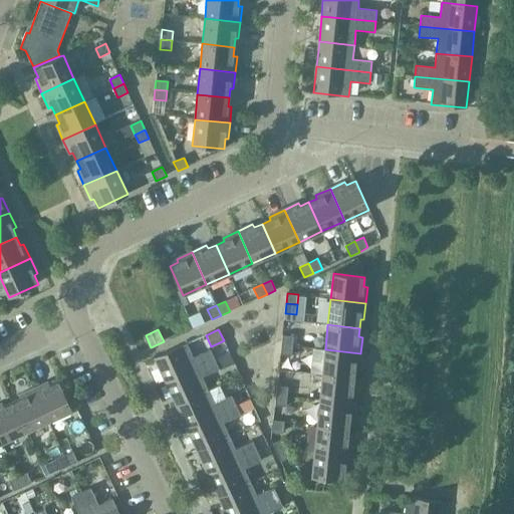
[(282,335),(281,345),(292,346),(293,336),(282,335)]
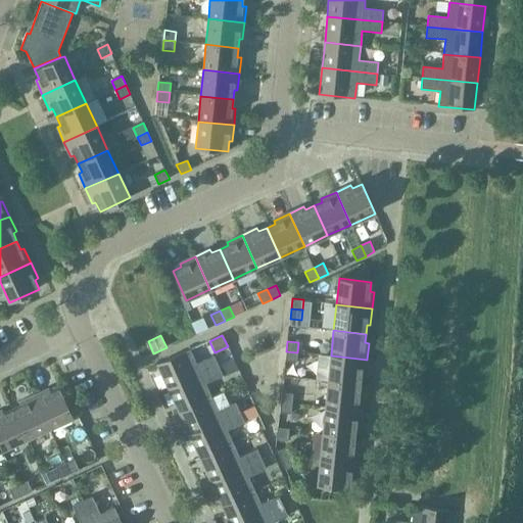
[(157,365),(169,389),(219,366),(214,355),(196,364),(190,349),(157,365)]
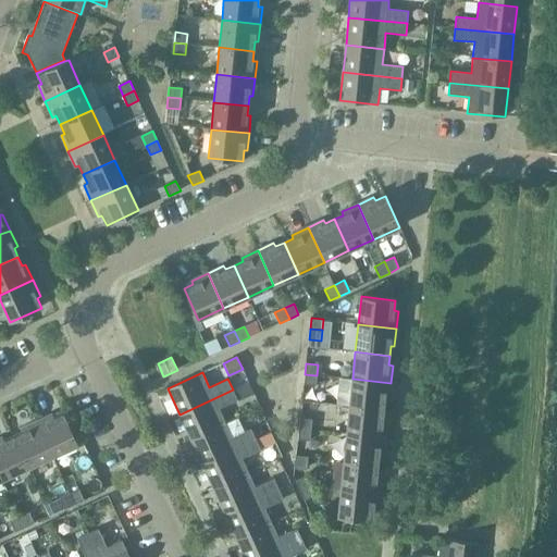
[(304,385),(316,386),(317,375),(305,374),(304,385)]
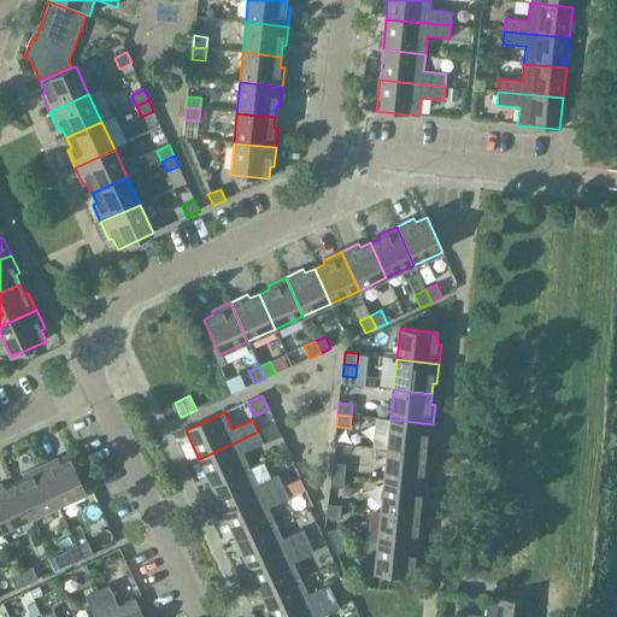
[(433,424),(391,419),(387,451),(425,454),(427,444),(430,444),(433,424)]
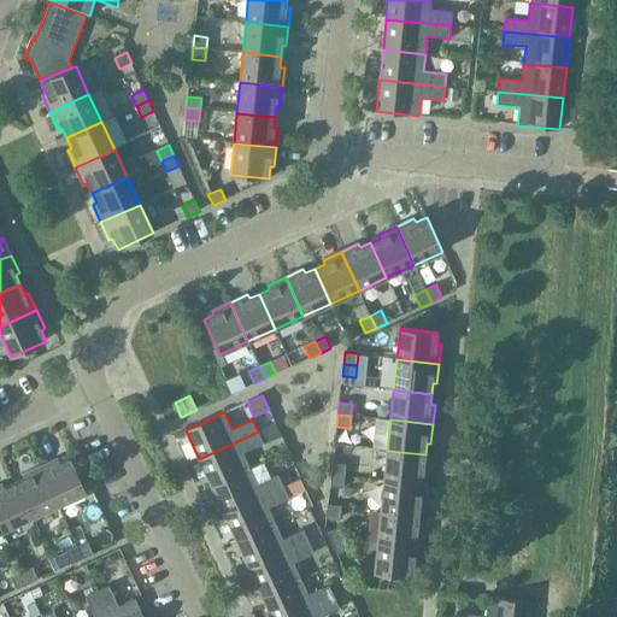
[(199,459),(211,486),(250,469),(242,453),(263,444),(258,432),(199,459)]
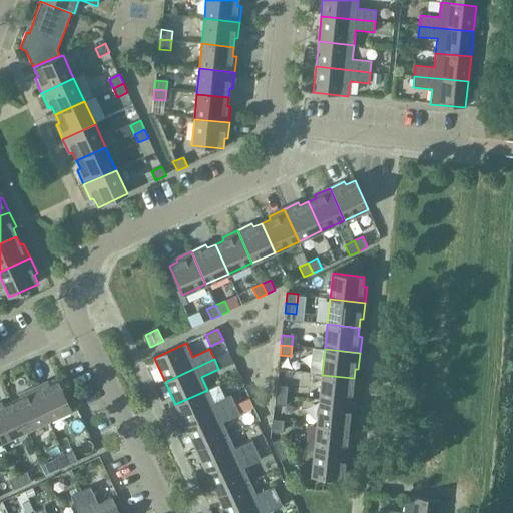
[(322,375),(319,400),(355,403),(356,387),(353,387),(354,378),(322,375)]
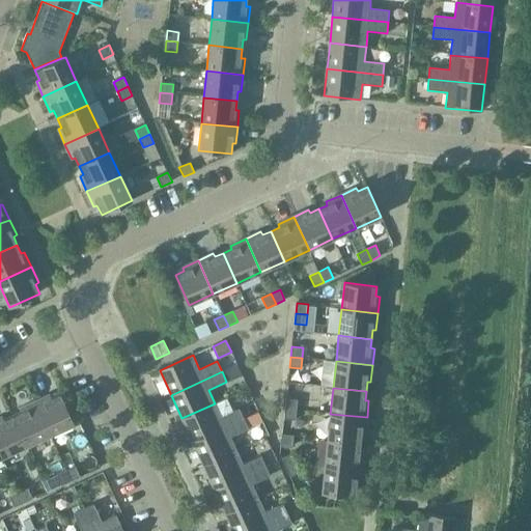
[(50,395),(34,401),(50,436),(75,424),(60,394),(51,398),(50,395)]
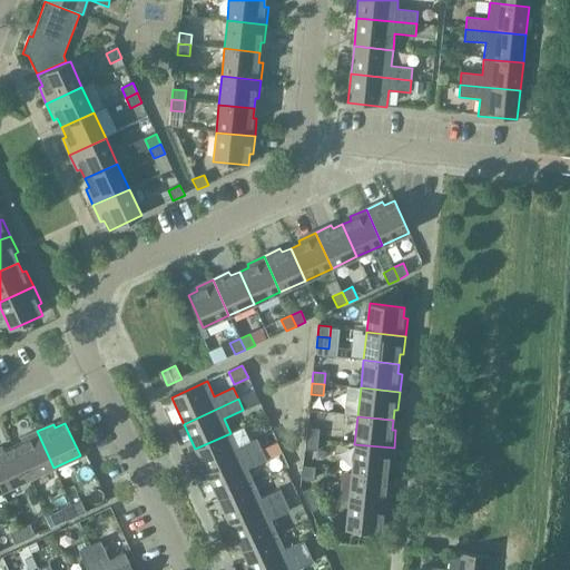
[(307,429),(306,439),(318,441),(320,430),(307,429)]
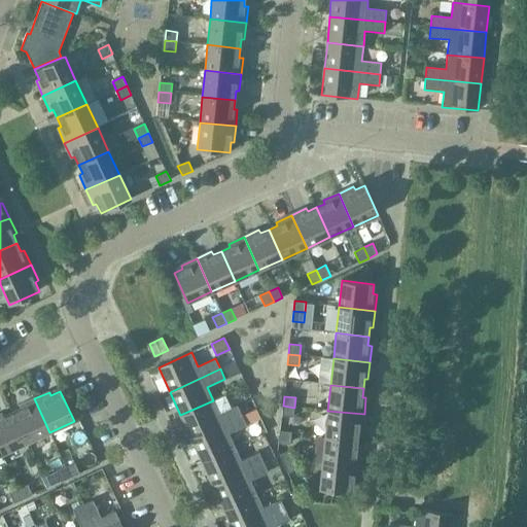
[(12,413),(26,443),(49,432),(34,398),(19,406),(21,409),(12,413)]
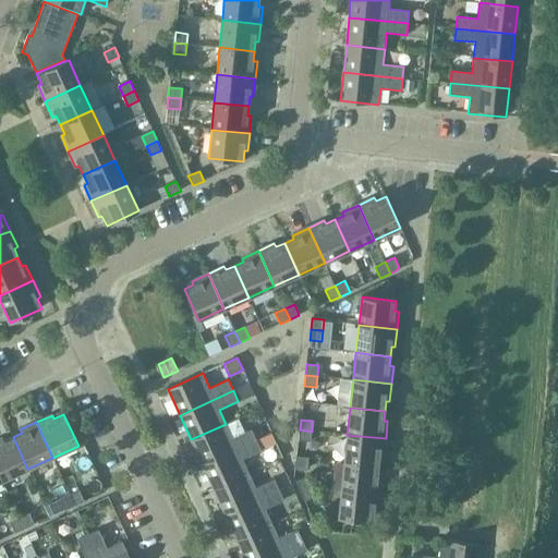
[(191,439),(203,464),(256,440),(251,429),(232,438),(226,424),(191,439)]
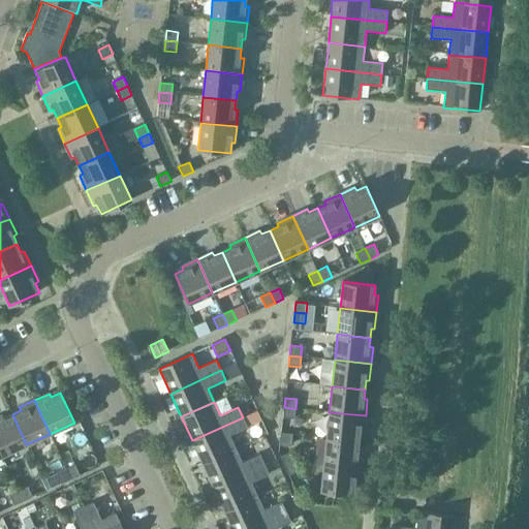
[(283,417),(294,418),(296,409),(284,407),(283,417)]
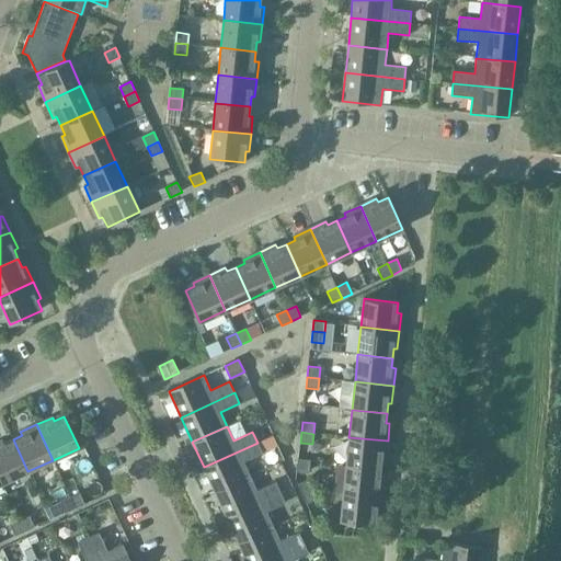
[(346,465),(381,468),(382,458),(386,459),(388,441),(348,437),(346,465)]
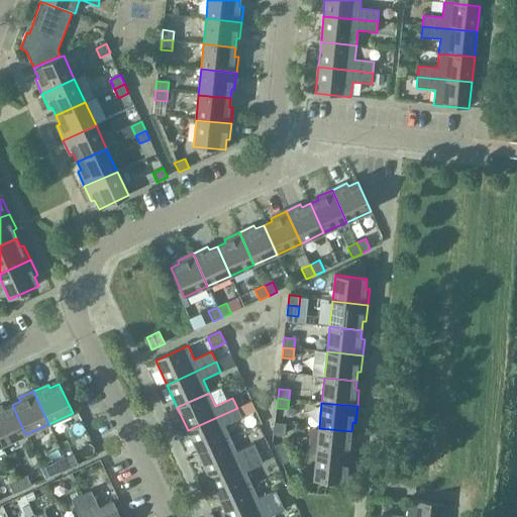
[(2,406),(0,406),(0,440),(2,445),(25,434),(12,405),(3,409),(2,406)]
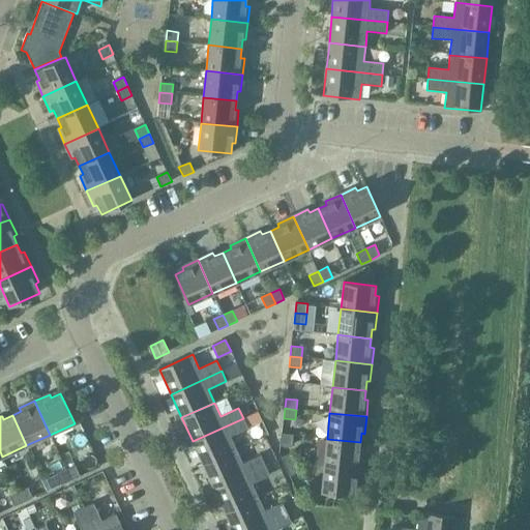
[(193,441),(203,465),(236,449),(230,436),(247,428),(243,418),(193,441)]
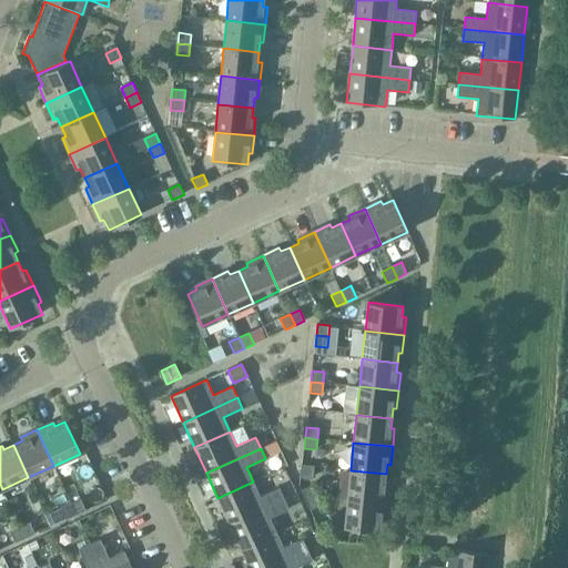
[(351,470),(347,498),(387,503),(388,485),(385,484),(386,474),(351,470)]
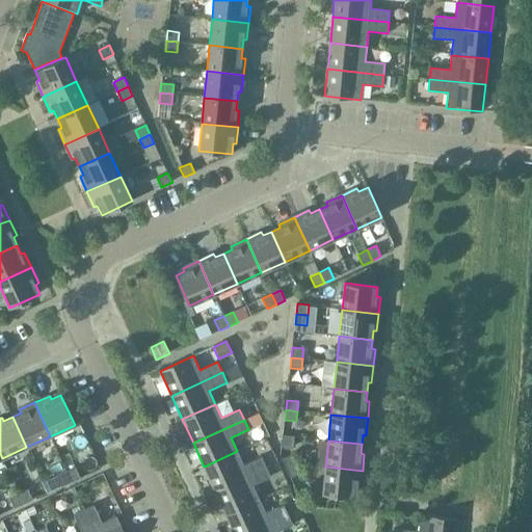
[(204,467),(215,490),(266,467),(262,457),(243,466),(237,451),(204,467)]
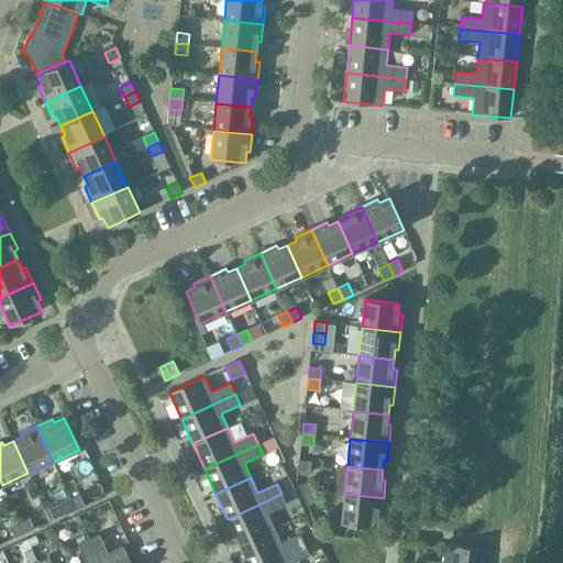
[(299,486),(304,496),(315,490),(310,481),(299,486)]
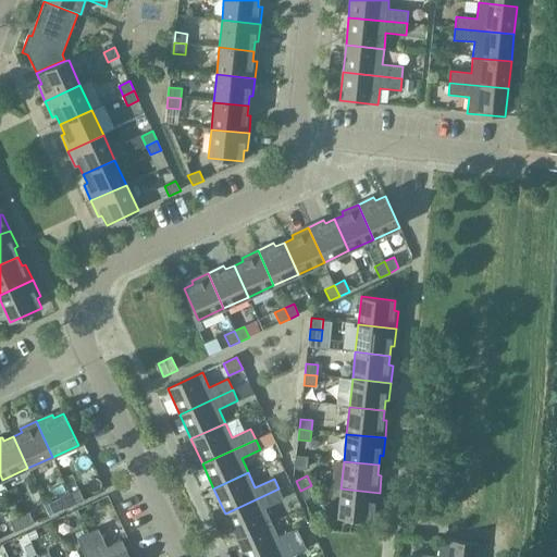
[(311,485),(300,491),(305,500),(316,495),(311,485)]
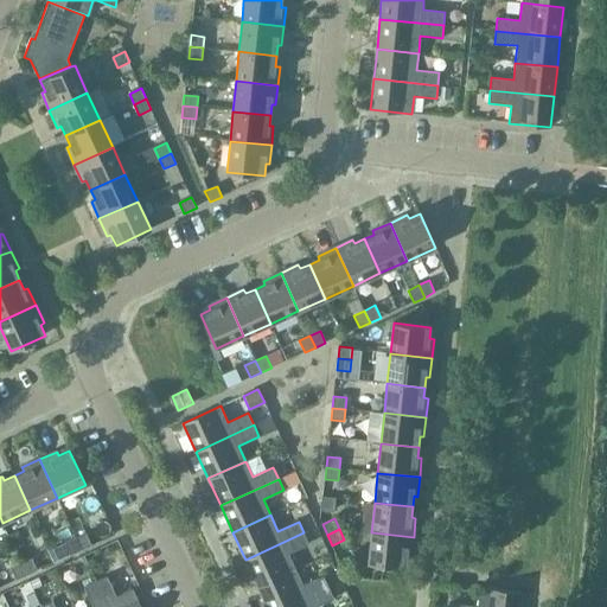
[(304,532),(246,560),(257,587),(296,569),(288,554),(310,544),(304,532)]
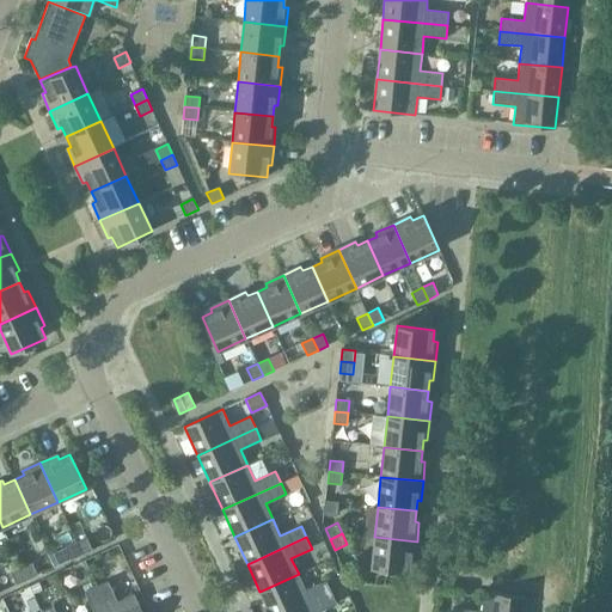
[(417,542),(374,537),(372,568),(409,571),(410,560),(415,561),(417,542)]
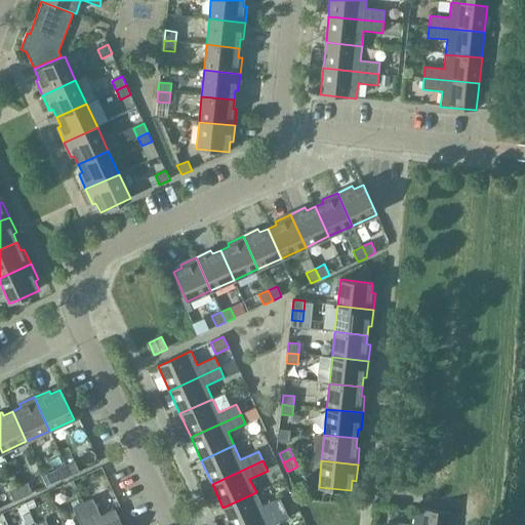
[(66,466),(70,476),(79,472),(75,461),(66,466)]
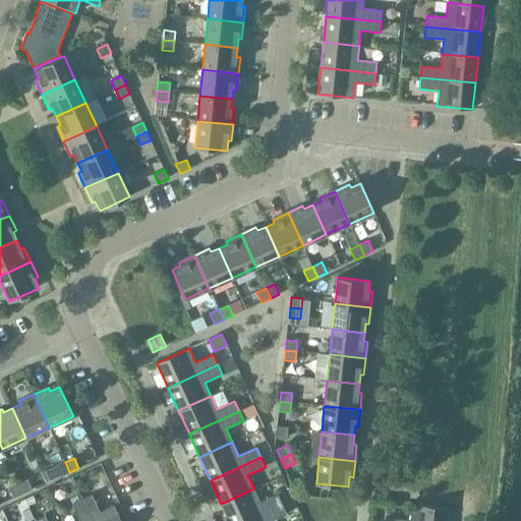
[(69,472),(65,462),(56,466),(60,476),(69,472)]
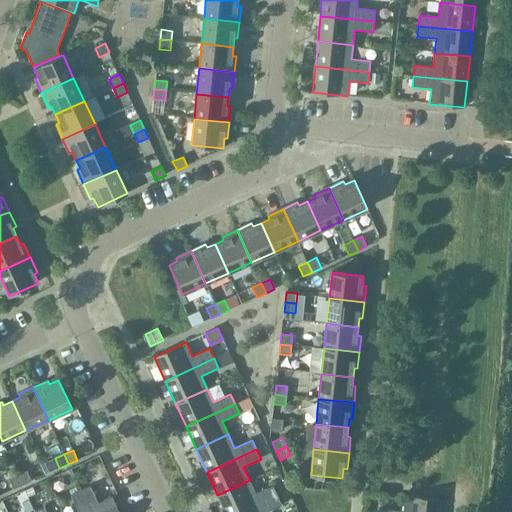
[(18,475),(23,485),(32,481),(27,471),(18,475)]
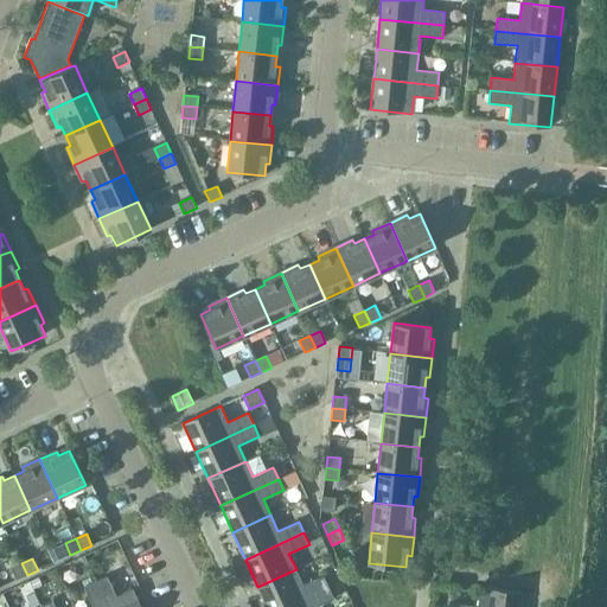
[(11,568),(17,580),(27,575),(21,563),(11,568)]
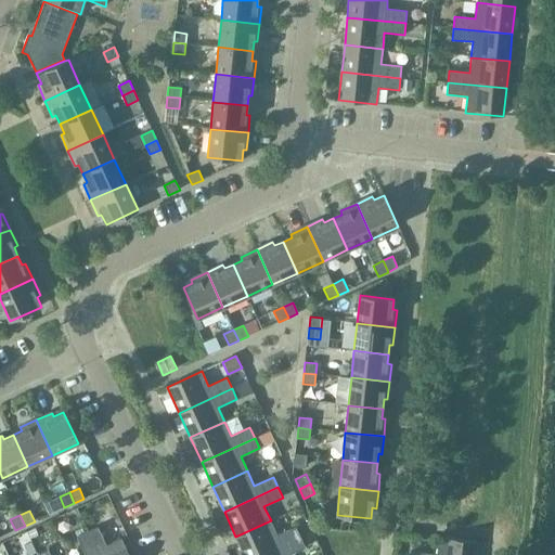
[(235,537),(244,554),(261,554),(300,538),(296,527),(278,536),(271,520),(235,537)]
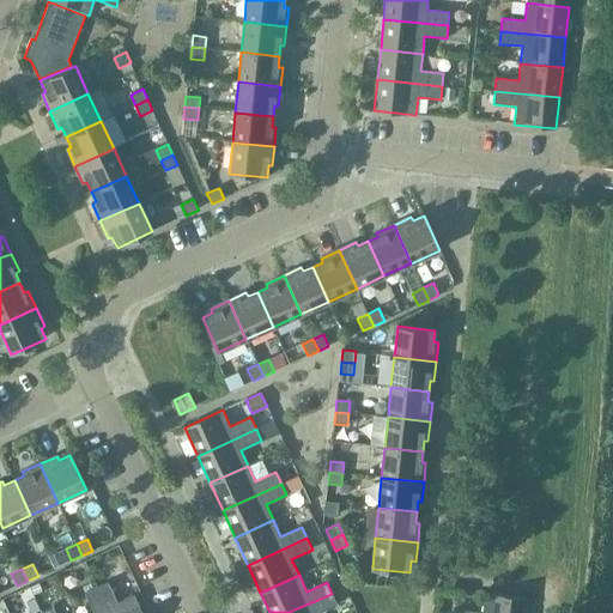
[(108,582),(97,587),(108,612),(143,612),(134,595),(117,602),(108,582)]
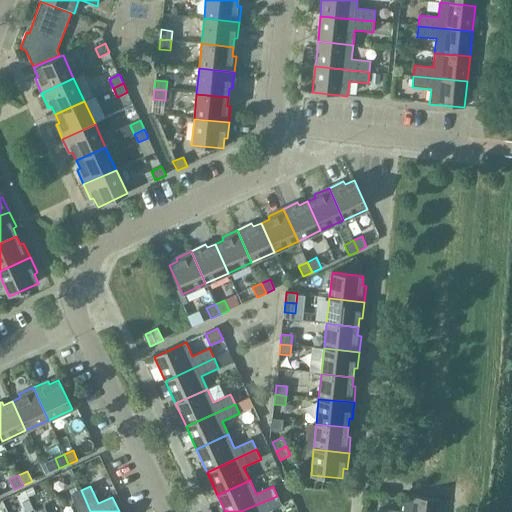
[(78,511),(90,511),(81,490),(71,495),(78,511)]
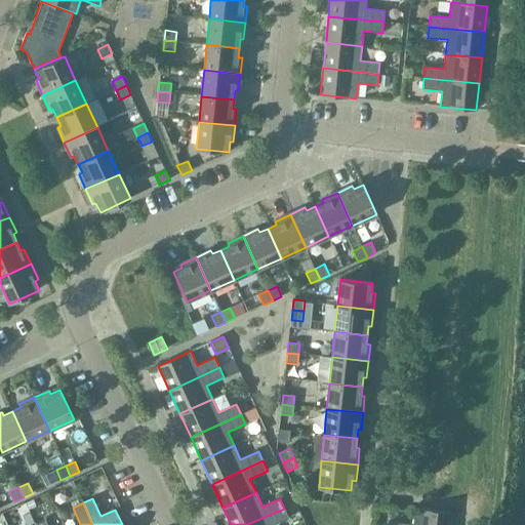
[(247,524),(274,524),(289,518),(284,509),(247,524)]
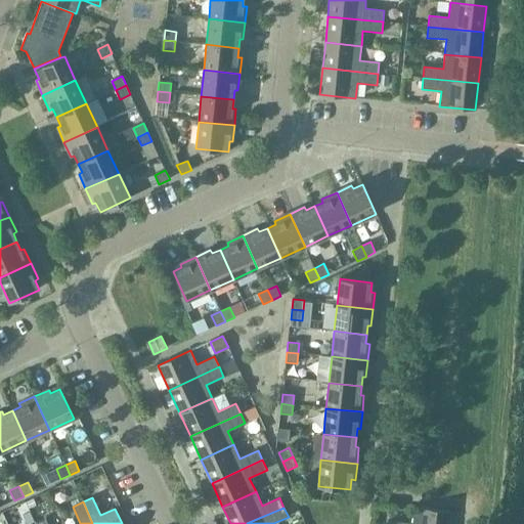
[(393,521),(392,523),(448,523),(449,512),(413,508),(412,523),(393,521)]
